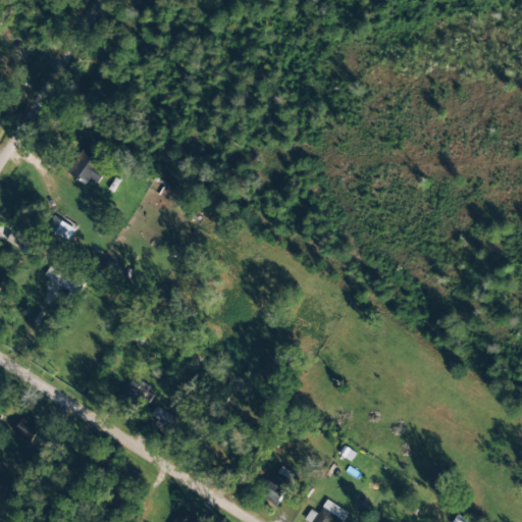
[(96,168),(105,155),(87,144),(67,173),(85,185),(89,178),(98,184),(105,173),(96,168)]
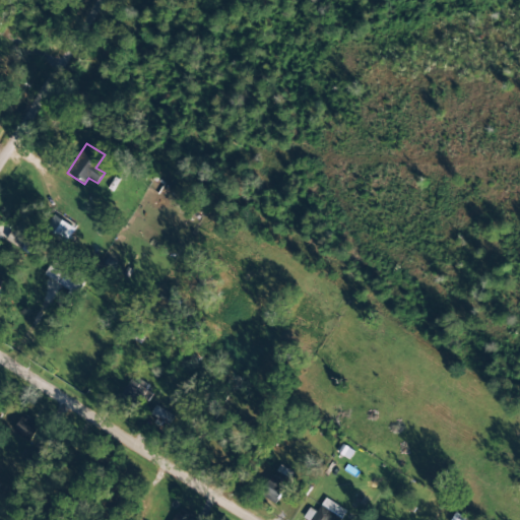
[(75,229),(54,215),(46,229),(67,242),(75,229)]
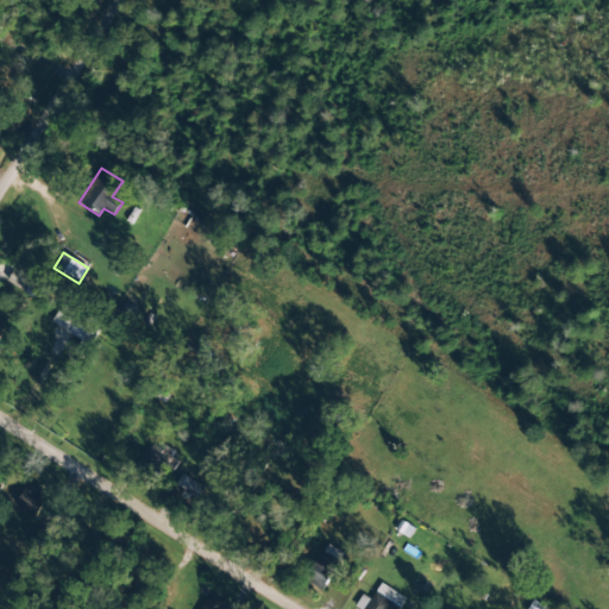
[(45,288),(16,269),(7,281),(37,300),(45,288)]
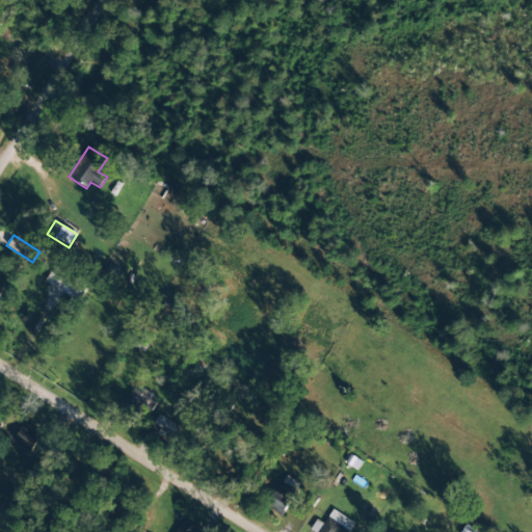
[(46,282),(79,302),(92,282),(59,260),(46,282)]
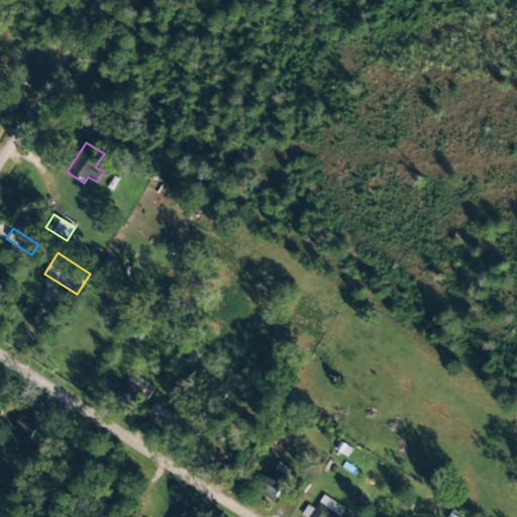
[(120,395),(140,407),(151,387),(130,376),(120,395)]
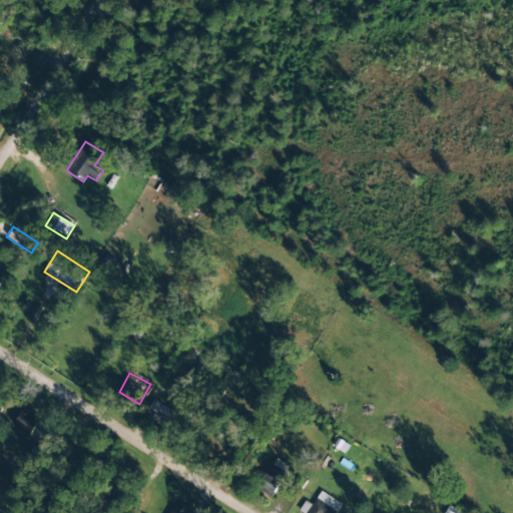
[(171,411),(154,401),(148,410),(165,420),(171,411)]
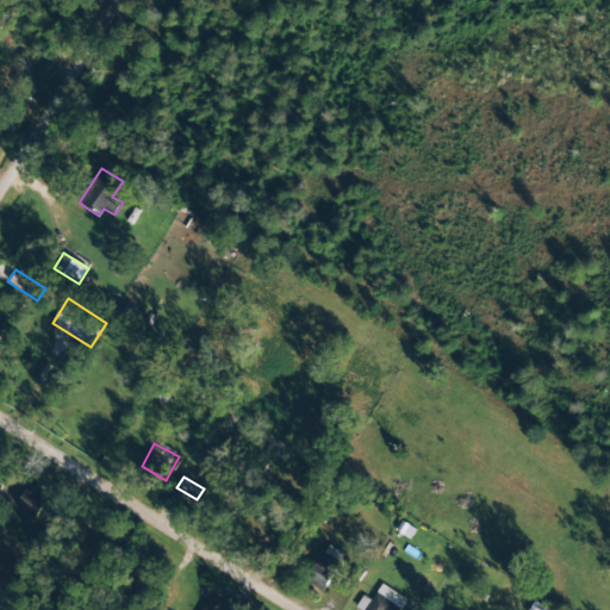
[(35,520),(48,498),(27,486),(16,506),(35,520)]
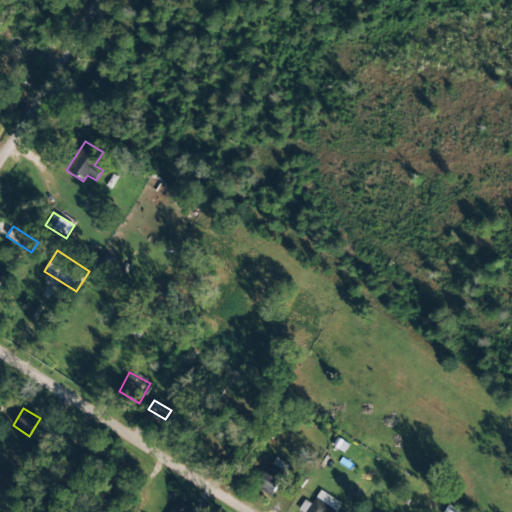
[(271,496),(289,466),(275,458),(257,487),(271,496)]
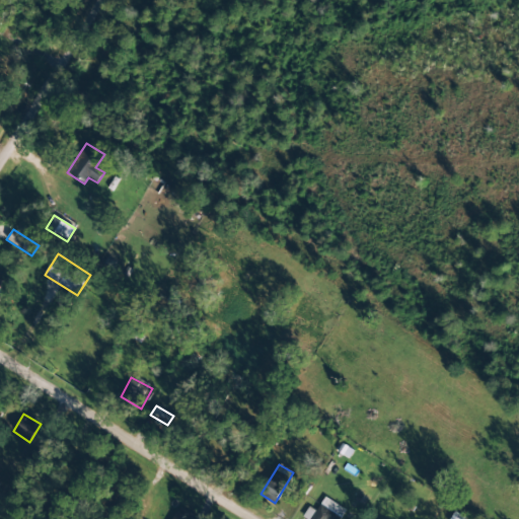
[(341,518),(346,509),(323,499),(317,512),(308,507),(302,518),(341,518)]
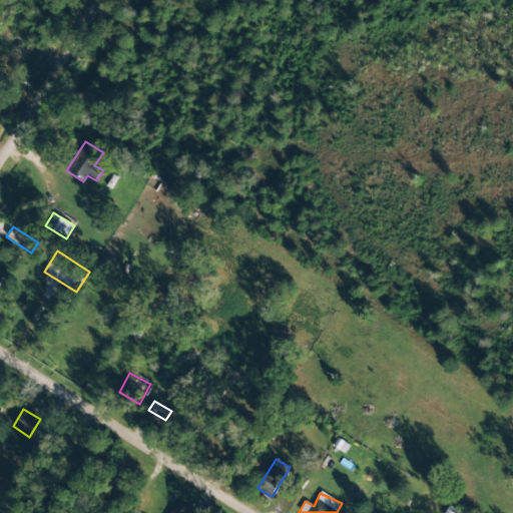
[(192,512),(174,504),(169,512),(192,512)]
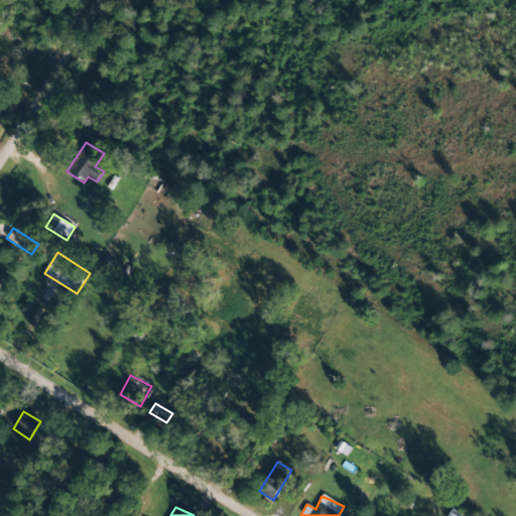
All buildings are outlined.
